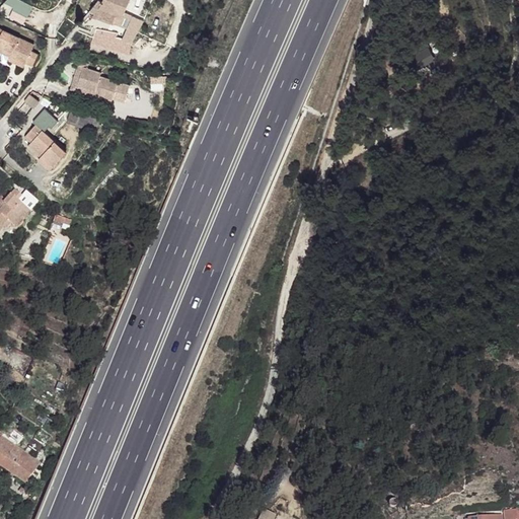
[(99,0),(98,0),(91,9),(98,14),(103,2),(99,0)]
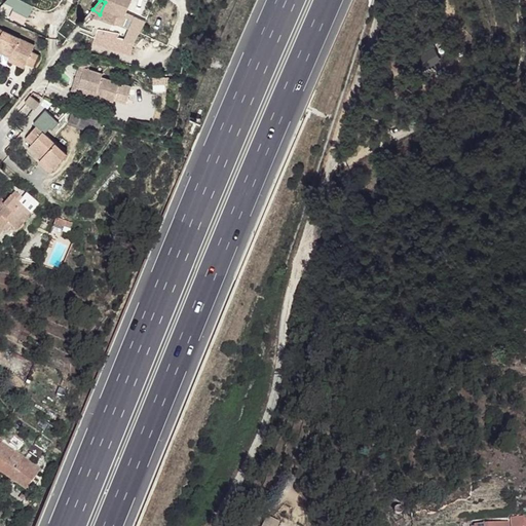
[(105,0),(105,2),(100,14),(105,9),(121,14),(125,15),(132,0),(105,0)]
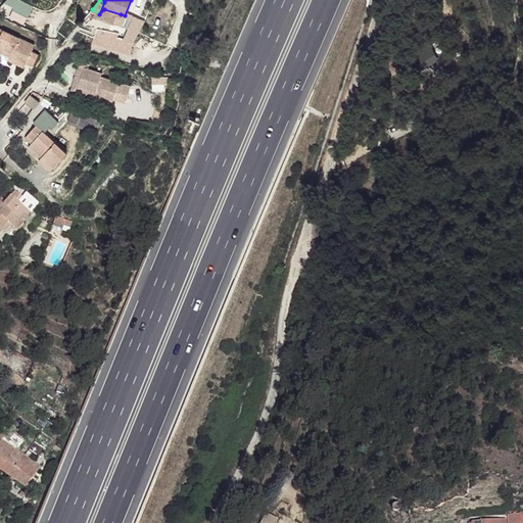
[(99,14),(98,15),(115,22),(121,14),(104,9),(99,14)]
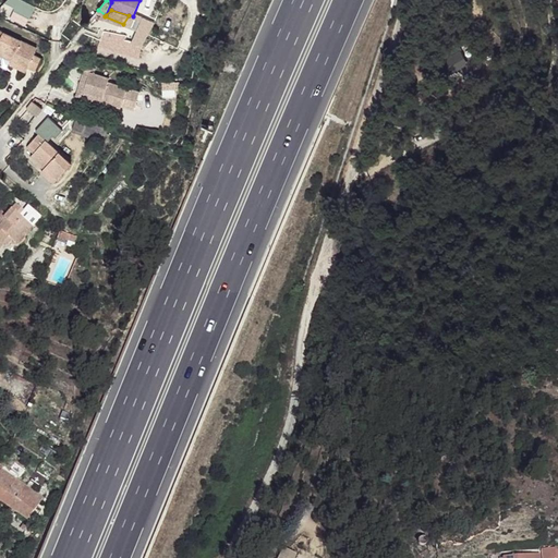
[(1,23),(0,24),(0,49),(13,59),(28,68),(36,71),(44,58),(36,53),(41,46),(1,23)]
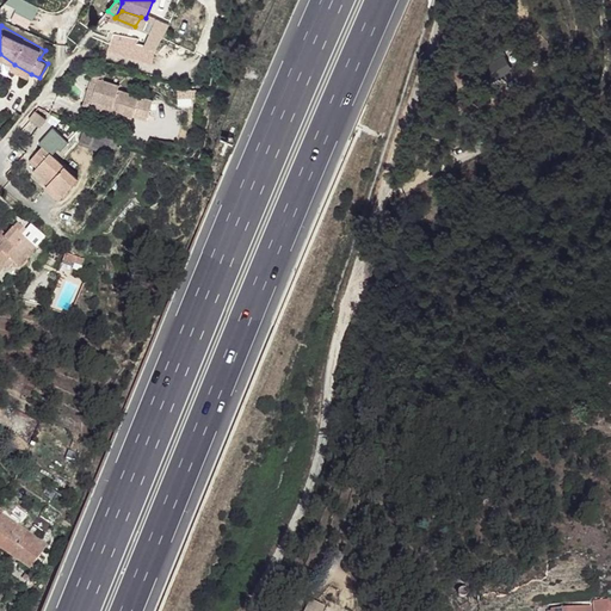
[(116,32),(112,43),(135,53),(140,37),(116,32)]
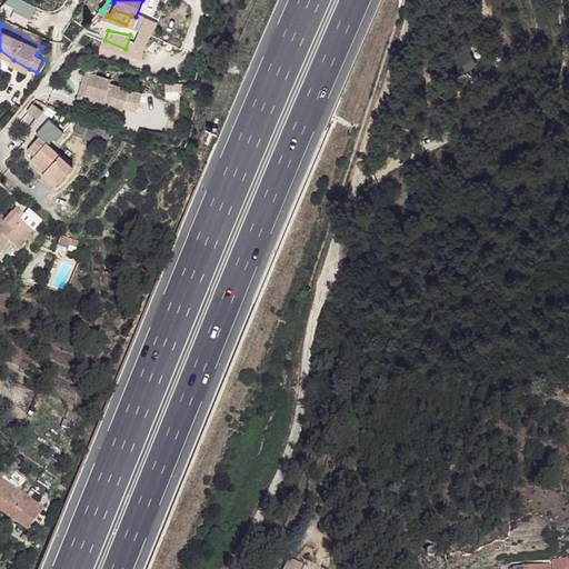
[(13,60),(10,63),(26,75),(29,69),(13,60)]
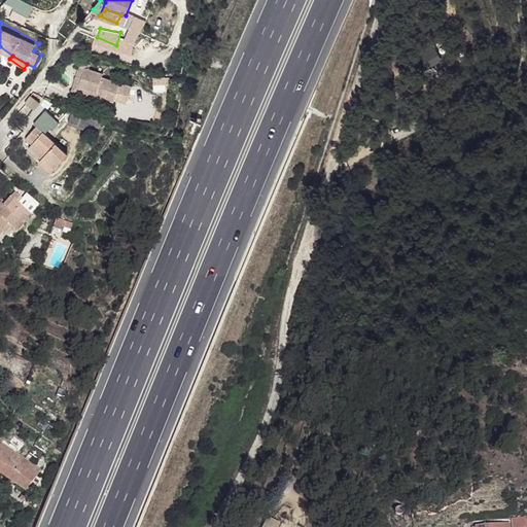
[(80,65),(72,90),(96,97),(97,96),(98,90),(80,83),(86,66),(80,65)]
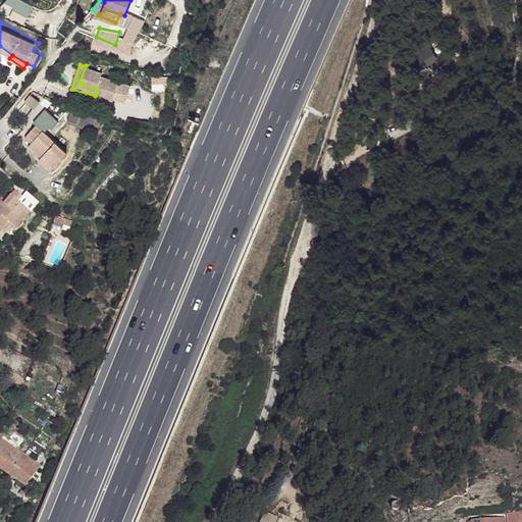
[(103,71),(86,65),(80,83),(97,89),(96,95),(112,100),(113,98),(124,102),(131,86),(102,76),(103,71)]
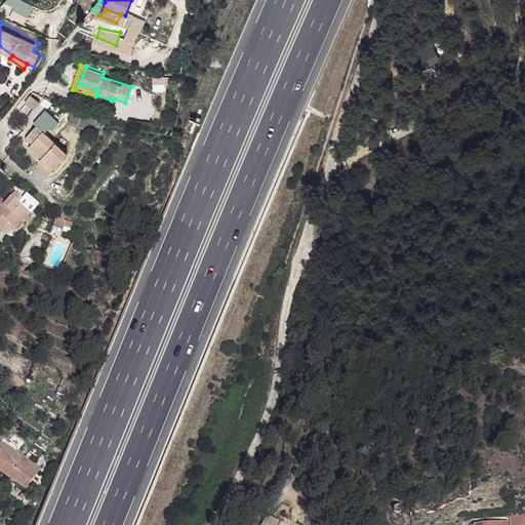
[(33,92),(26,101),(35,109),(42,102),(33,92)]
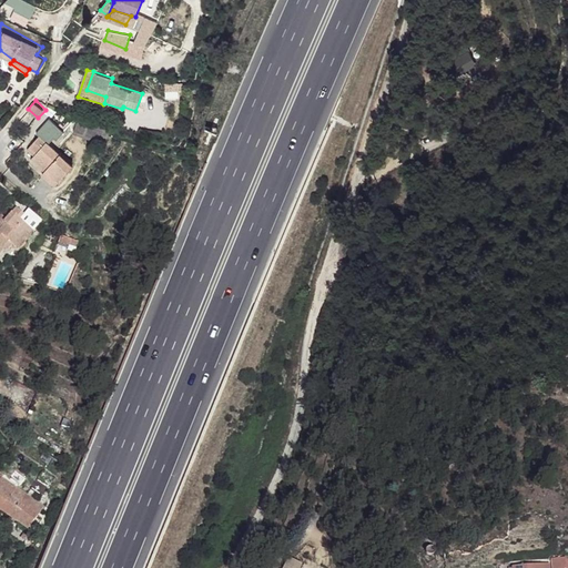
[(84,118),(82,122),(112,135),(115,130),(84,118)]
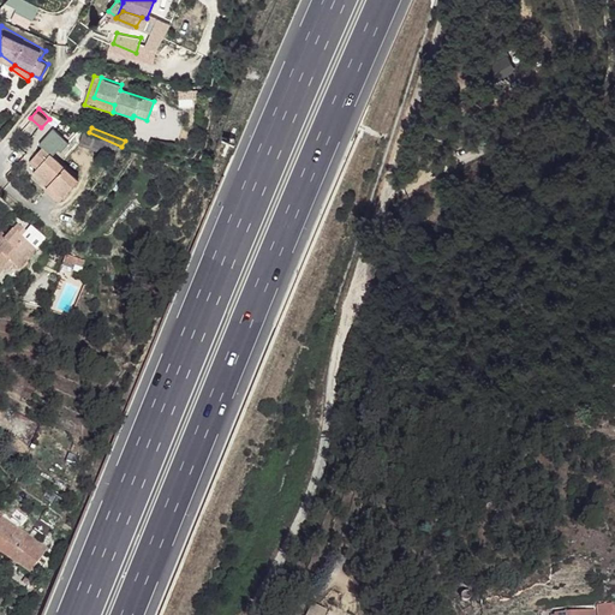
[(89,132),(85,143),(118,156),(121,147),(89,132)]
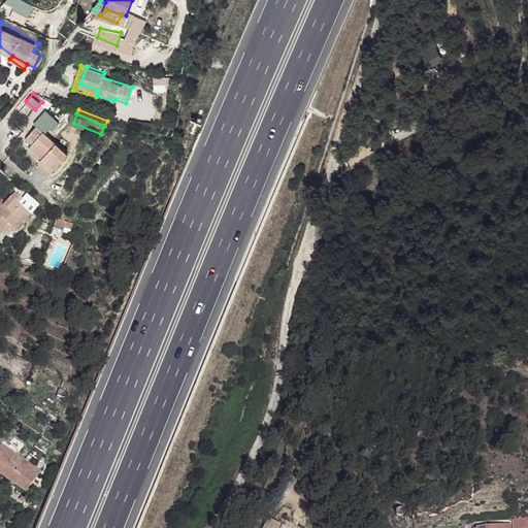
[(37,125),(30,134),(36,140),(33,143),(31,145),(40,153),(53,137),(37,125)]
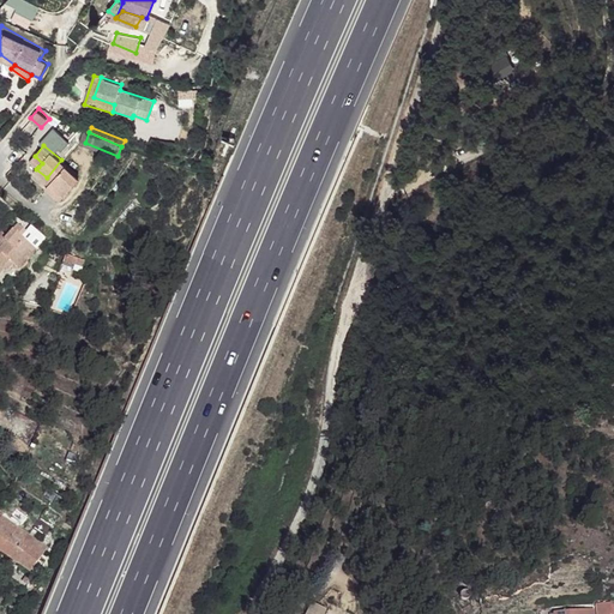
[(35,156),(31,160),(38,167),(42,163),(35,156)]
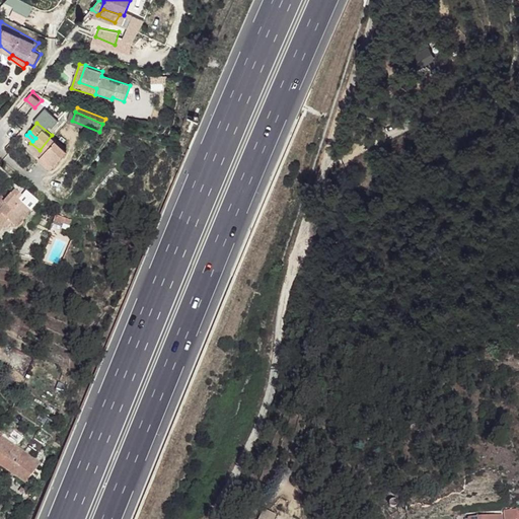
[(52,135),(40,150),(44,154),(56,164),(68,150),(52,135)]
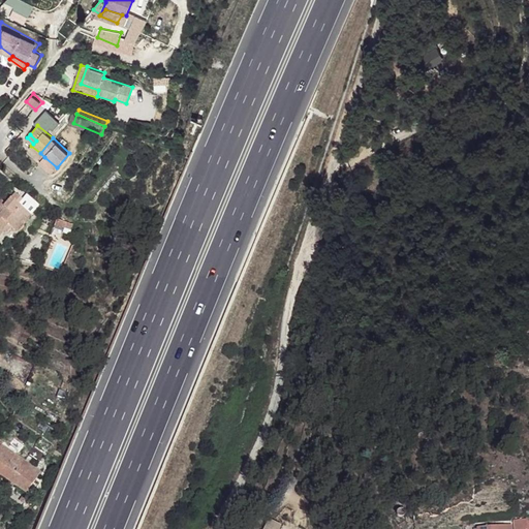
[(44,157),(41,160),(55,172),(57,167),(44,157)]
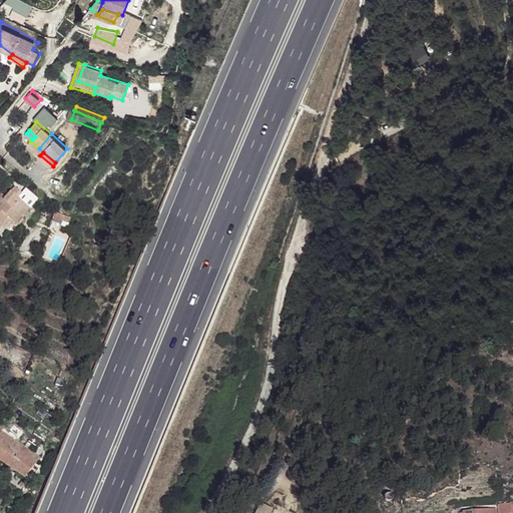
[(0,227),(2,225),(7,219),(11,222),(14,225),(20,217),(24,220),(31,211),(22,202),(18,199),(23,194),(11,184),(1,198),(2,200),(0,202),(0,227)]
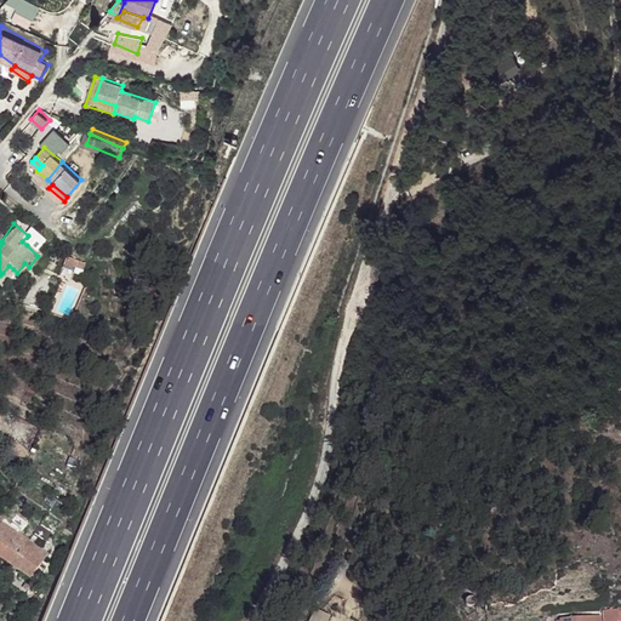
[(83,273),(85,265),(68,260),(66,267),(83,273)]
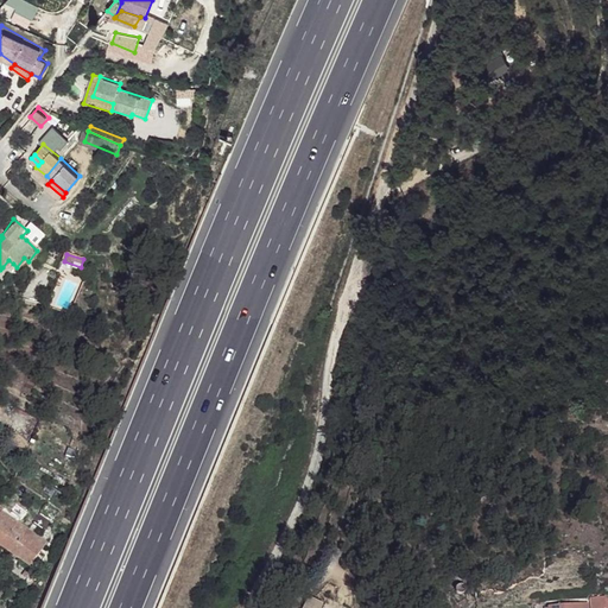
[(24,258),(17,267),(21,271),(29,261),(24,258)]
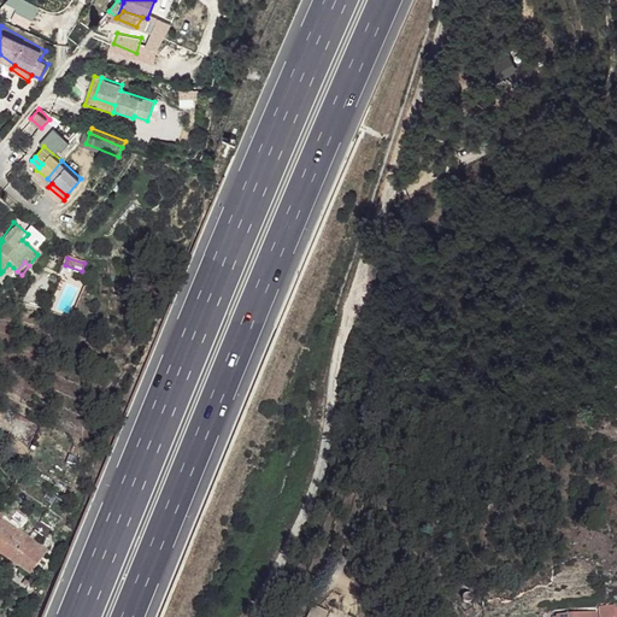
[(9,264),(3,271),(6,275),(13,268),(9,264)]
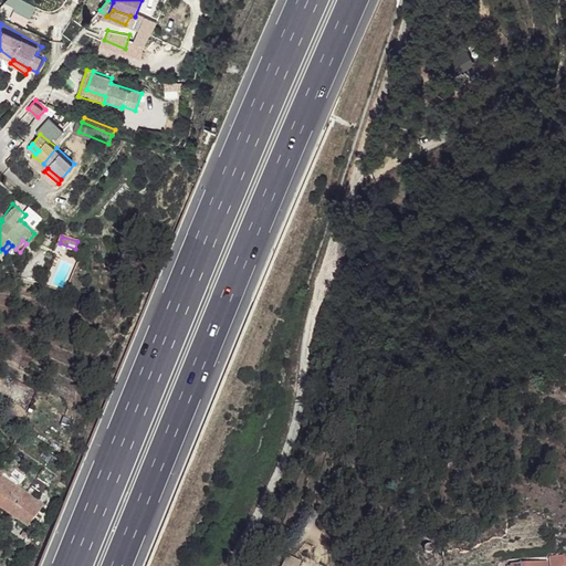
[(456,462),(449,465),(453,474),(460,470),(456,462)]
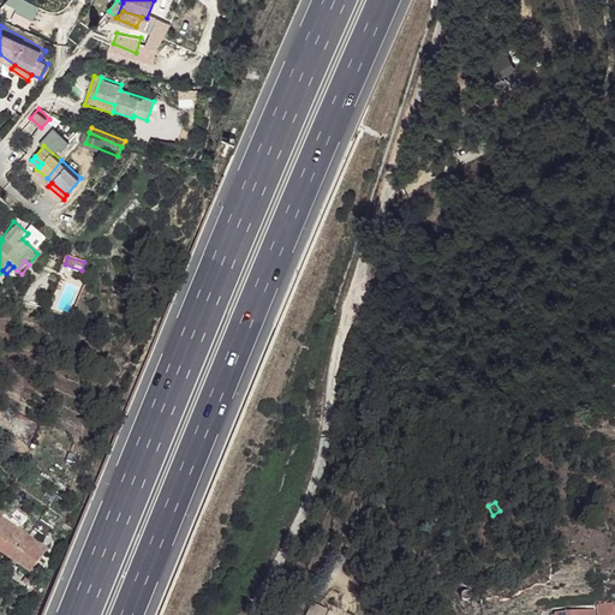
[(0,531),(0,550),(33,571),(34,569),(42,557),(47,549),(45,548),(47,545),(43,544),(42,547),(6,523),(0,531)]
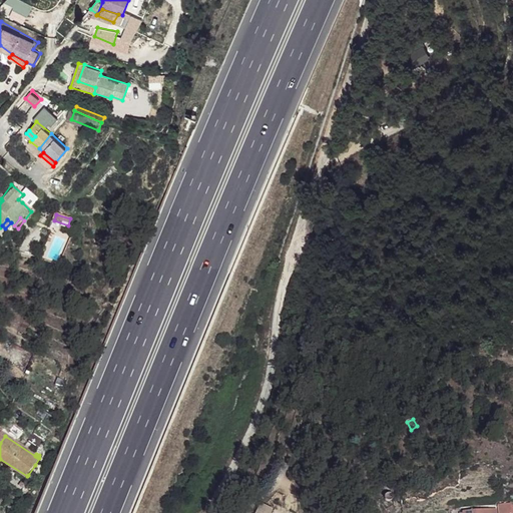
[(35,465),(28,475),(32,478),(39,468),(35,465)]
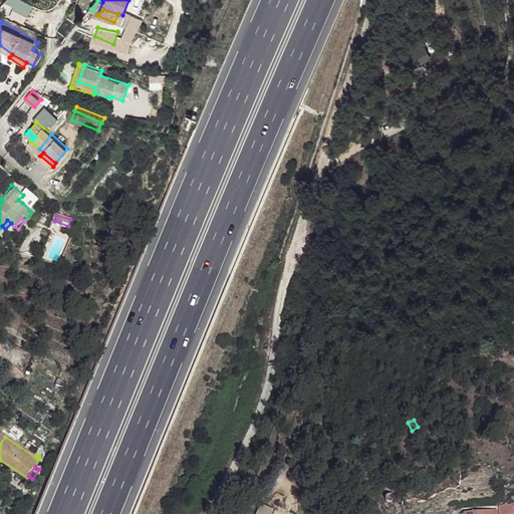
[(500,504),(500,513),(513,513),(513,506),(512,503),(500,504)]
